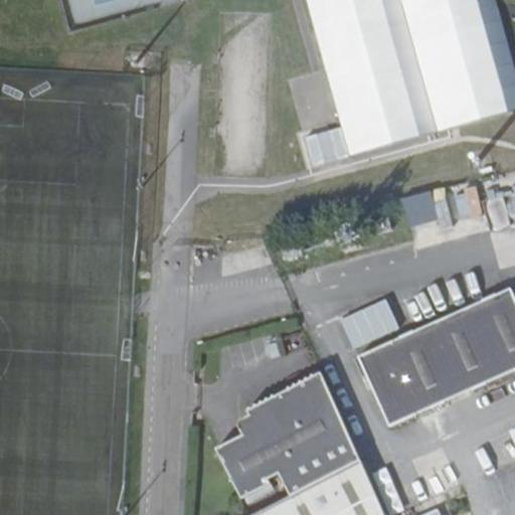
[(514,77),(496,0),(308,0),(340,129),(303,137),(310,165),(514,116),(514,77)]
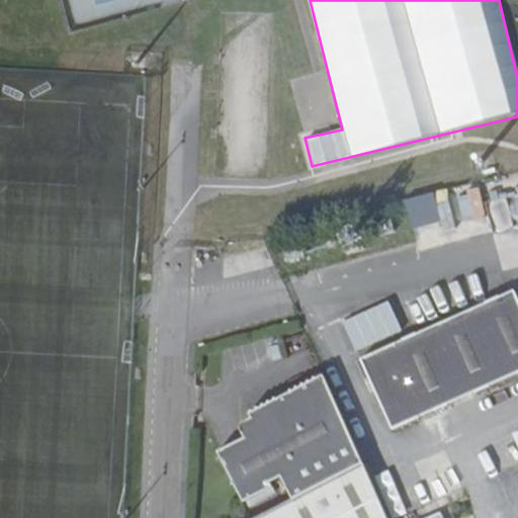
[(495,232),(517,226),(517,190),(506,194),(505,189),(487,193),(495,232)]
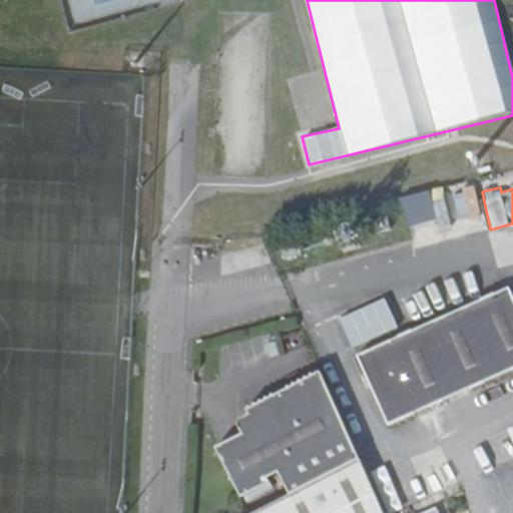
[(409,227),(437,219),(430,192),(401,201),(409,227)]
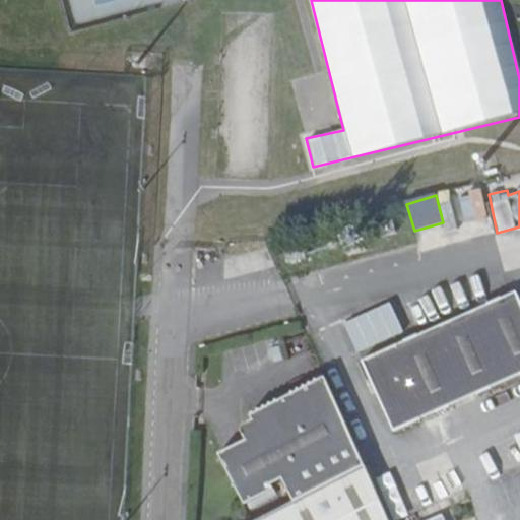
[(380,237),(395,233),(392,221),(377,226),(380,237)]
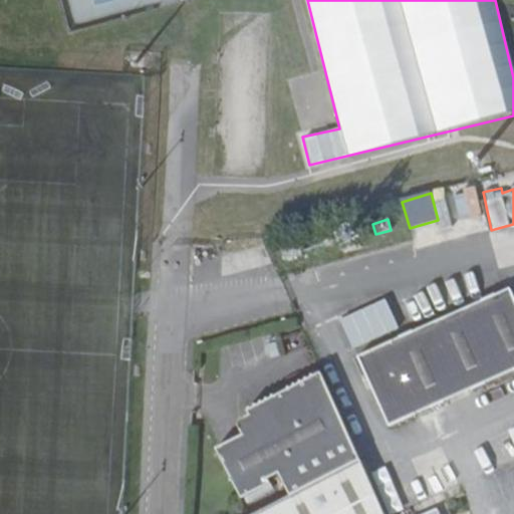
[(298,243),(281,248),(285,260),(302,256),(298,243)]
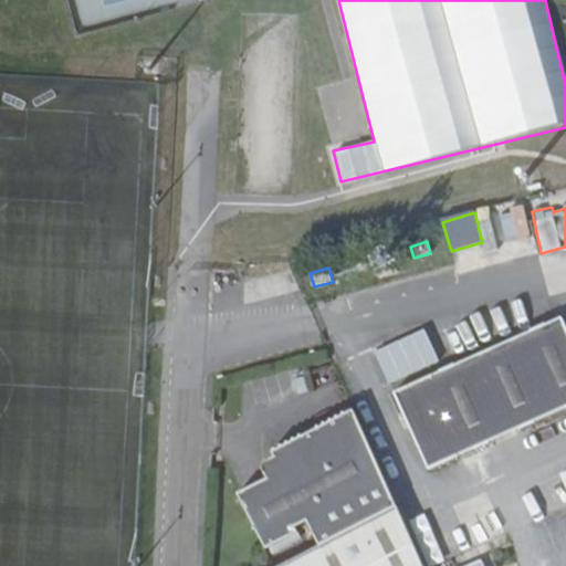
[(565,405),(565,324),(562,315),(392,388),(428,467),(565,405)]
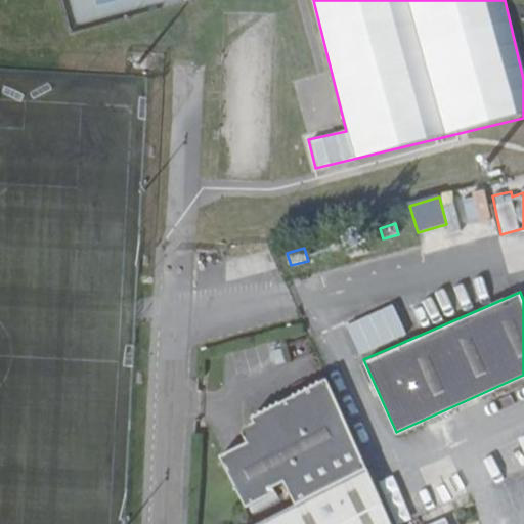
[(347,326),(360,355),(405,335),(393,305),(347,326)]
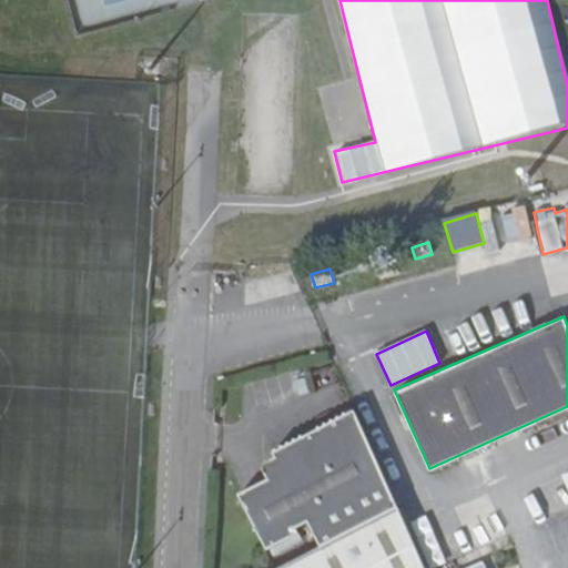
[(396,506),(353,407),(272,449),(282,468),(239,492),(266,548),(298,531),(295,525),(307,519),(321,546),(396,506)]
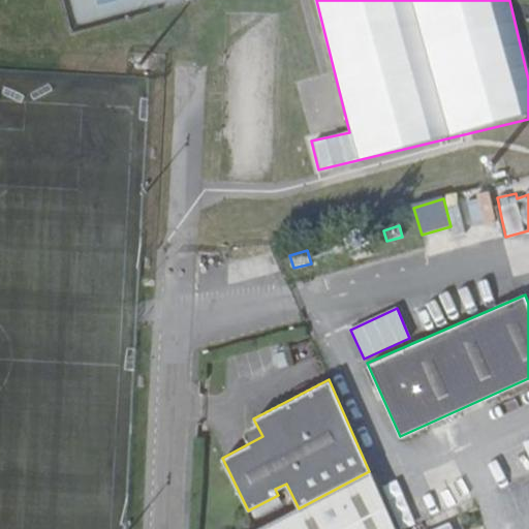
[(395,528),(369,471),(299,508),(257,528),(395,528)]
